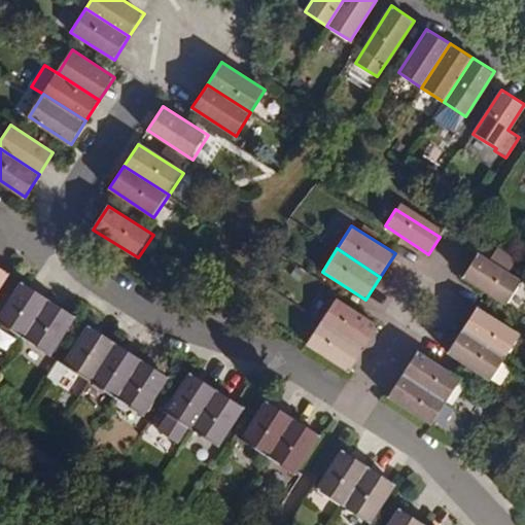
[(513,271),(486,253),(480,264),(474,259),(462,276),(508,305),(519,288),(506,281),(513,271)]
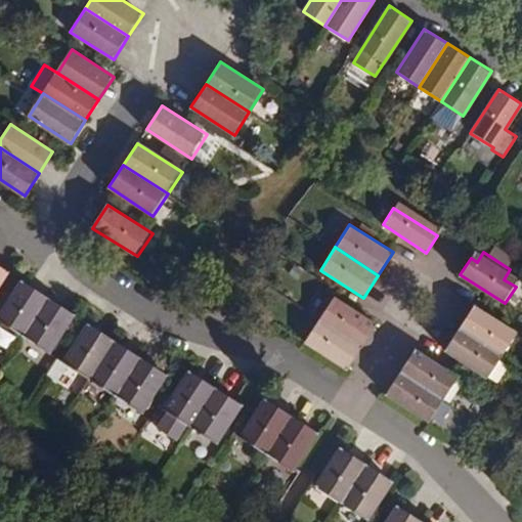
[(0,287),(10,271),(0,264),(0,287)]
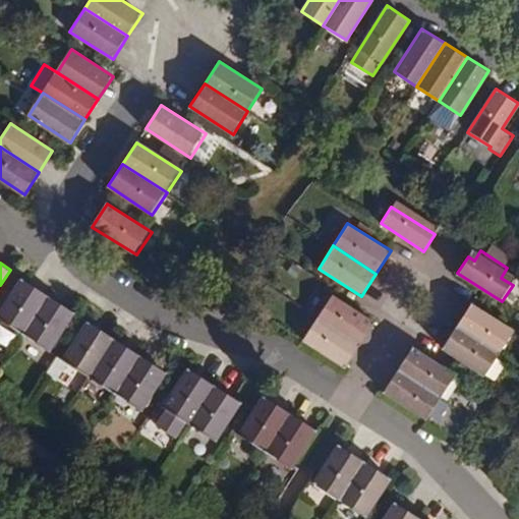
[(0,311),(0,320),(23,335),(49,296),(22,279),(0,311)]
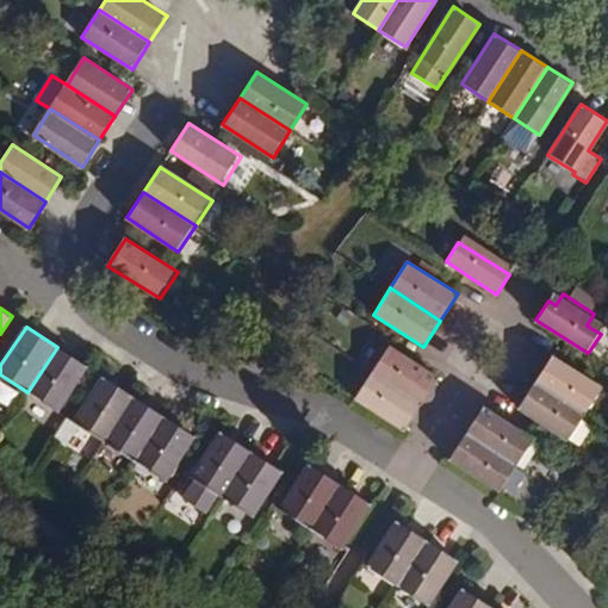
[(57,347),(28,392),(59,414),(88,367),(57,347)]
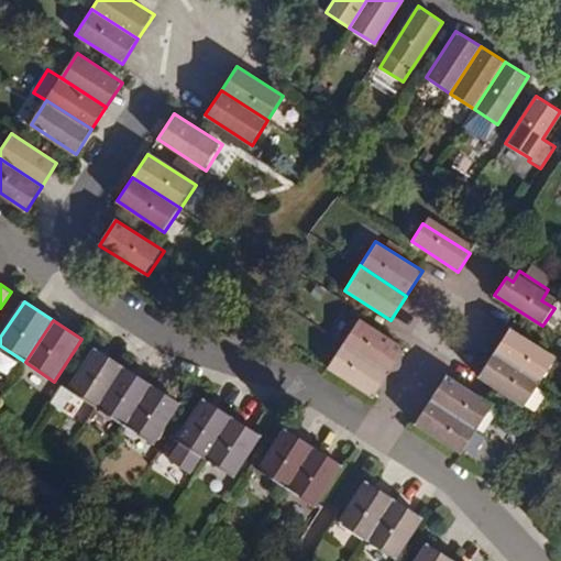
[(360,320),(344,344),(388,373),(405,349),(360,320)]
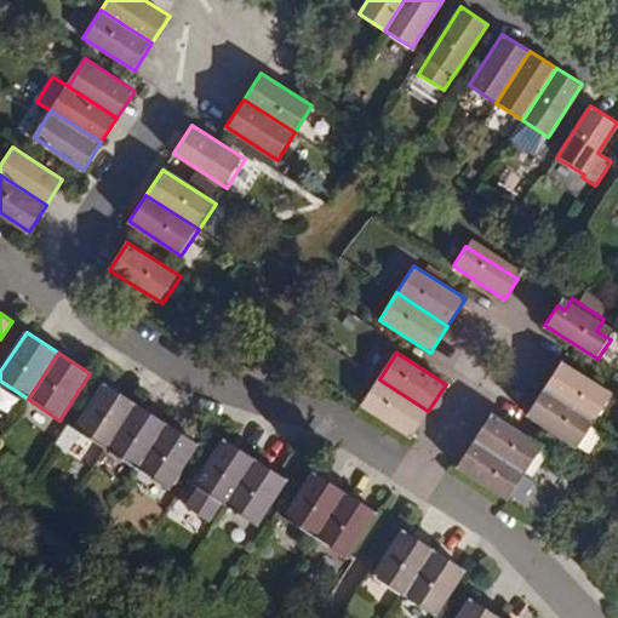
[(543,388),(594,422),(611,393),(560,360),(543,388)]
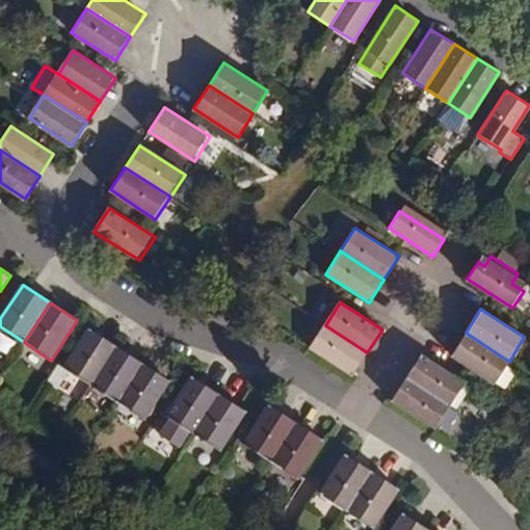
[(352,375),(367,352),(325,325),(310,348),(352,375)]
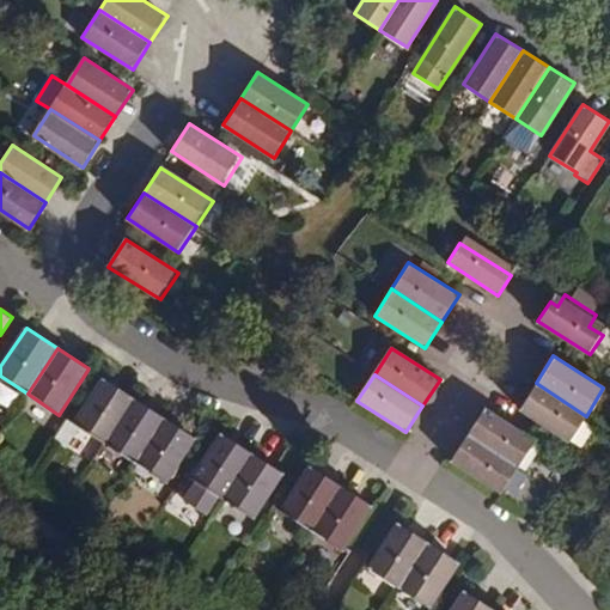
[(105,445),(134,398),(103,377),(73,424),(105,445)]
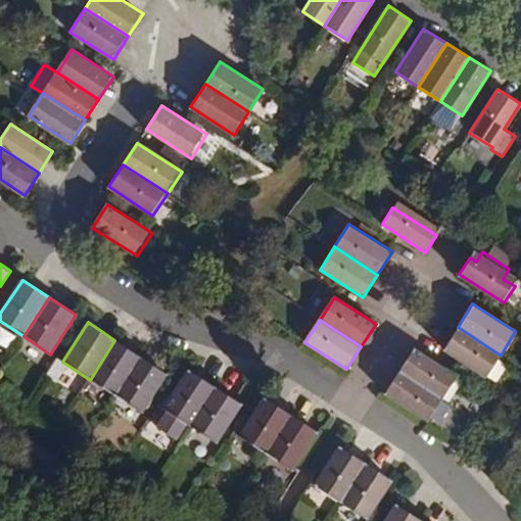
[(501,356),(458,327),(442,349),(486,377),(501,356)]
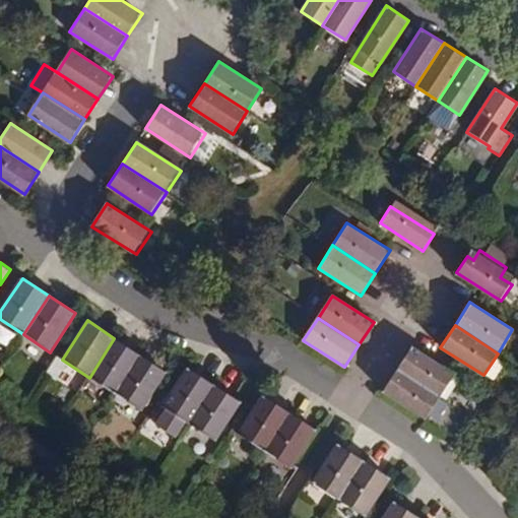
[(89,378),(115,394),(140,355),(114,338),(89,378)]
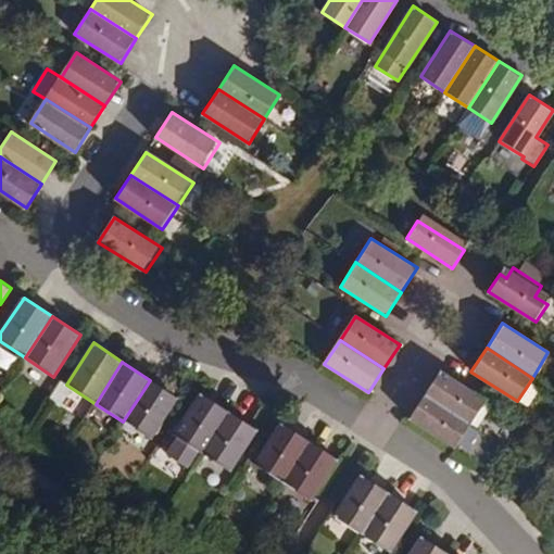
[(424,395),(503,447),(518,423),(440,369),(424,395)]
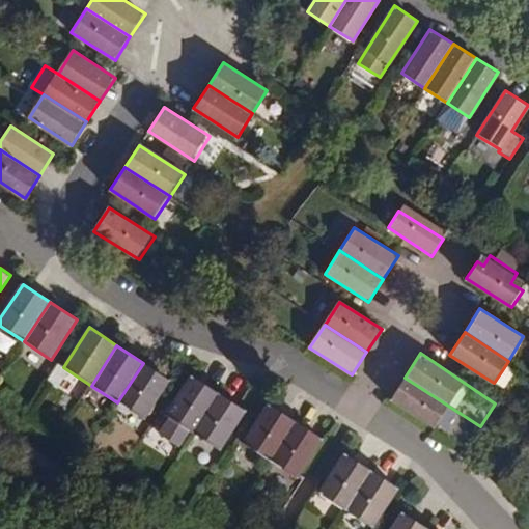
[(143,363),(117,402),(144,420),(170,380),(143,363)]
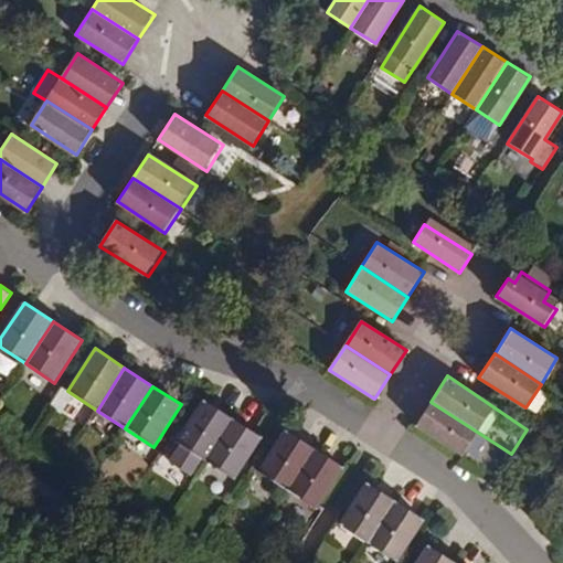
[(205,460),(233,418),(204,400),(177,443),(205,460)]
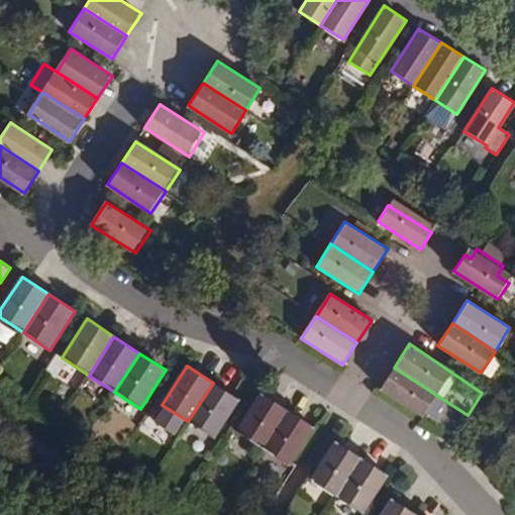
[(468,415),(394,368),(380,389),(453,437),(468,415)]
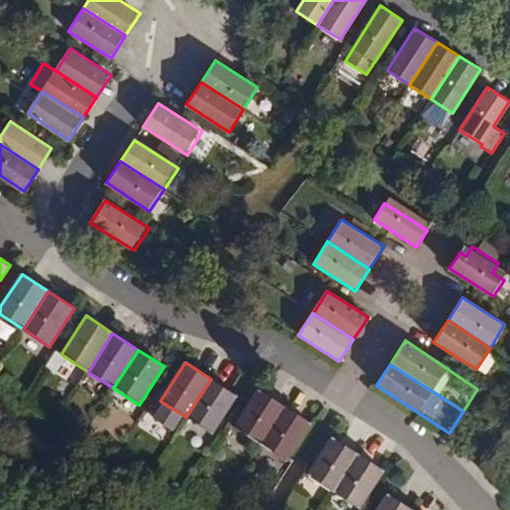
[(237,396),(211,379),(186,417),(175,434),(201,451),(212,434),(237,396)]
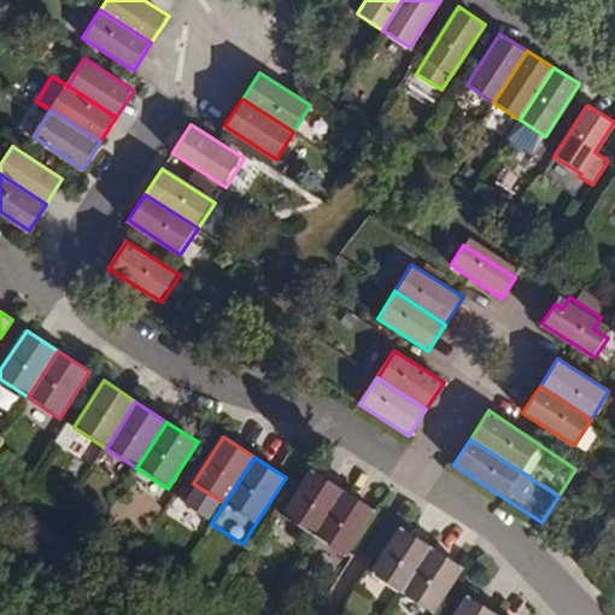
[(312,537),(344,490),(312,469),(282,516),(312,537)]
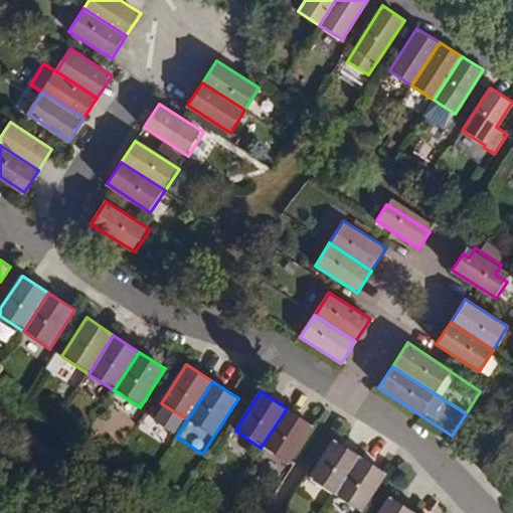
[(287,408),(261,448),(287,465),(312,425),(287,408)]
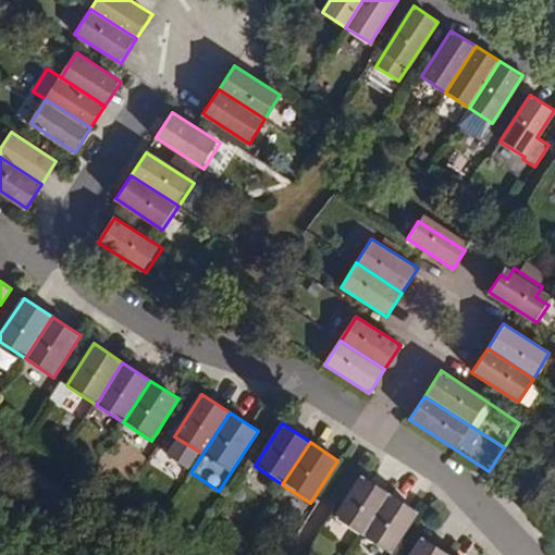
[(333,519),(360,537),(389,494),(375,485),(370,494),(361,489),(368,480),(360,476),(333,519)]
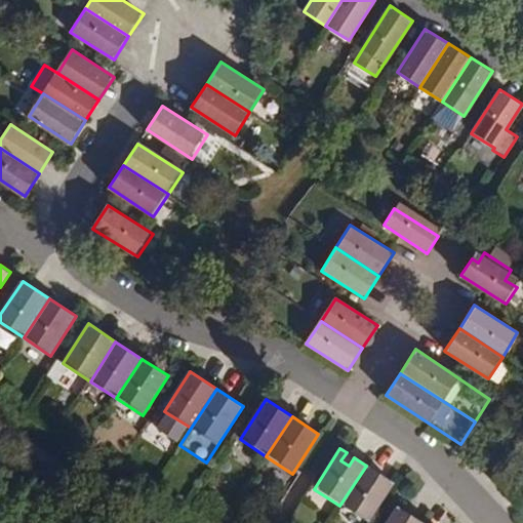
[(349,466),(354,457),(347,452),(340,460),(349,466)]
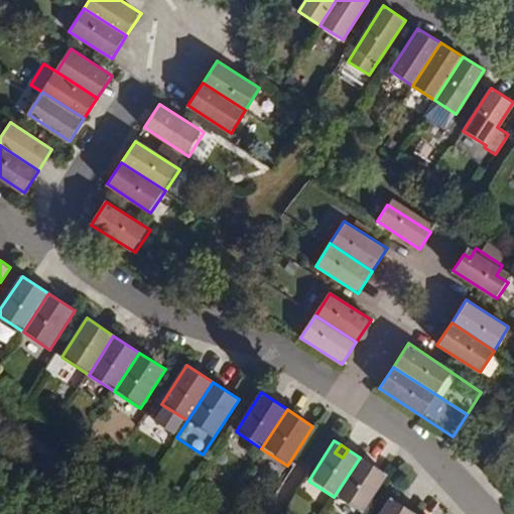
[(360,458),(334,497),(360,513),(386,475),(380,471),(376,478),(370,474),(375,467),(360,458)]
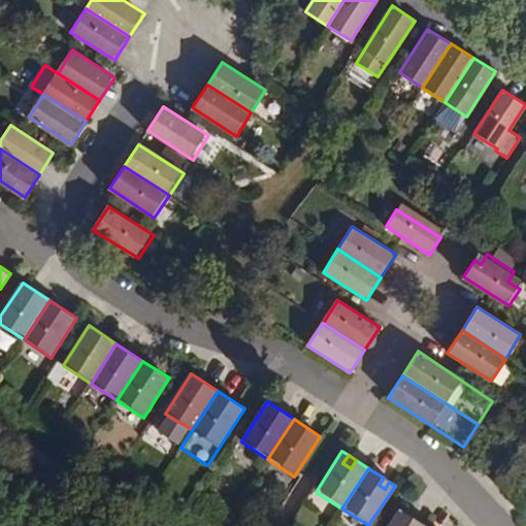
[(385,489),(389,482),(388,481),(384,478),(379,485),(385,489)]
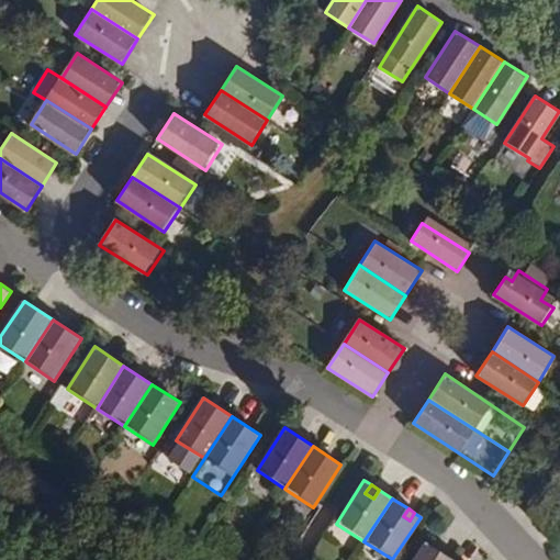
[(413,559),(451,559),(439,551),(434,559),(426,555),(433,547),(425,542),(413,559)]
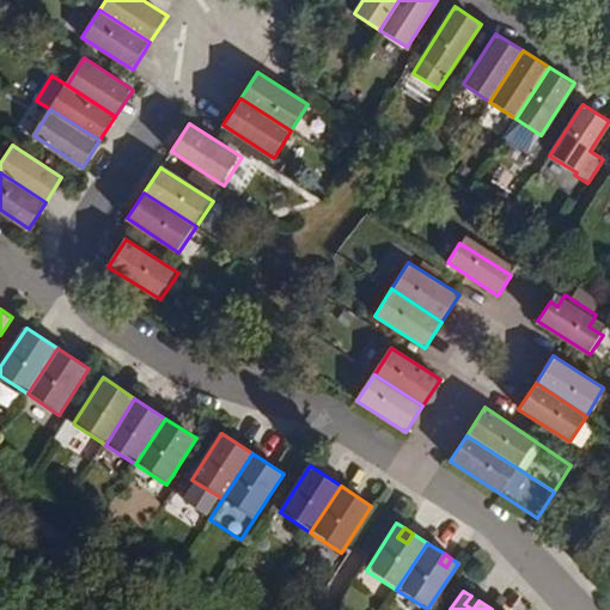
[(473,609),(479,601),(471,596),(464,604),(473,609)]
